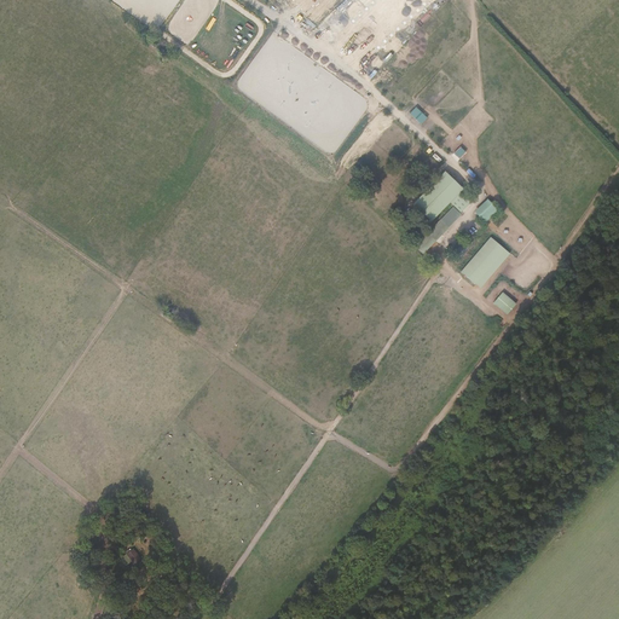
[(268,64),(278,51),(272,46),(262,59),(268,64)]
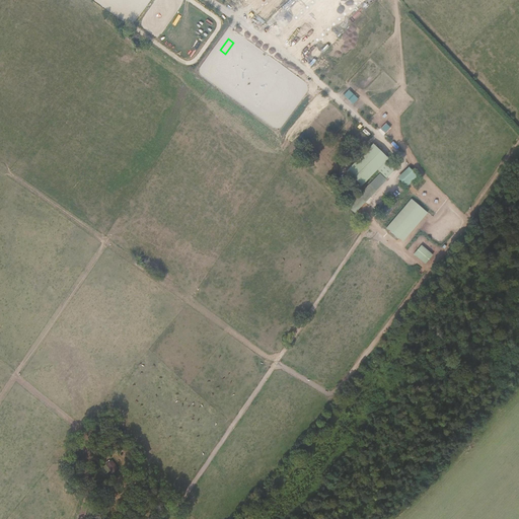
[(318,49),(323,53),(328,48),(323,44),(318,49)]
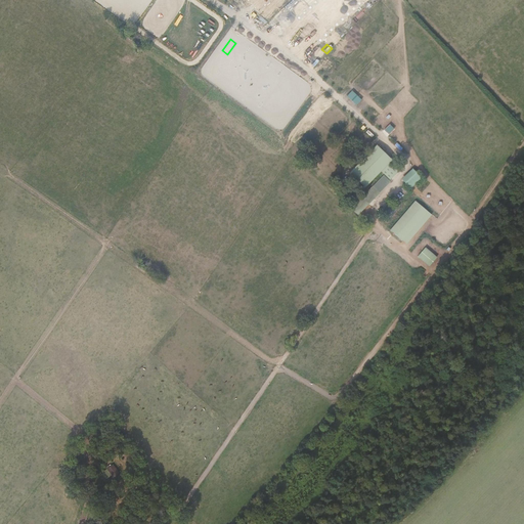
[(352,91),(346,96),(356,106),(361,100),(352,91)]
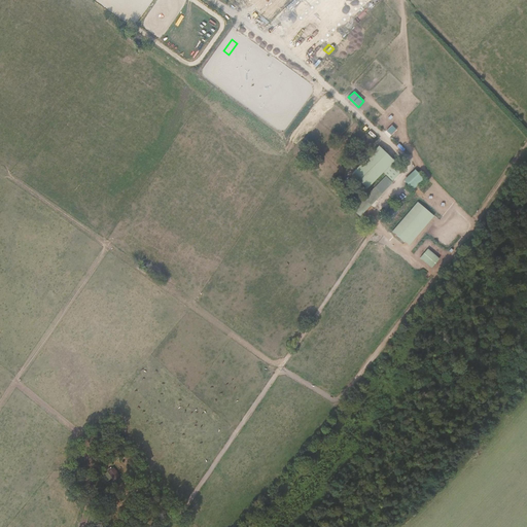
[(392,126),(387,131),(391,136),(396,130),(392,126)]
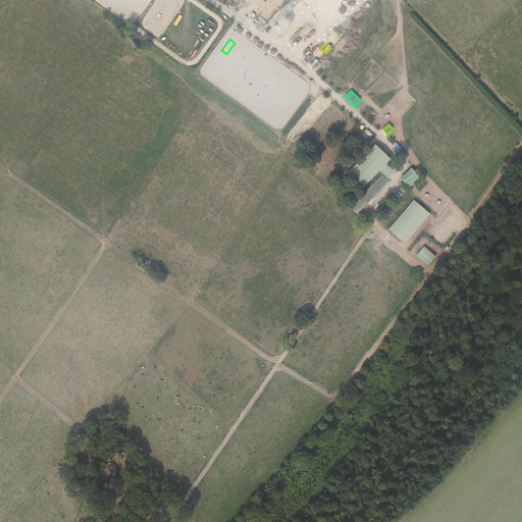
[(411,169),(400,178),(408,188),(419,177),(411,169)]
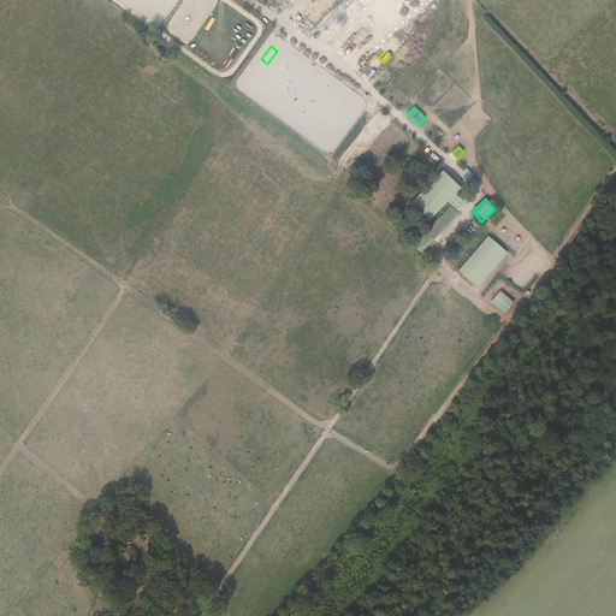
[(451,206),(412,244),(420,254),(460,215),(451,206)]
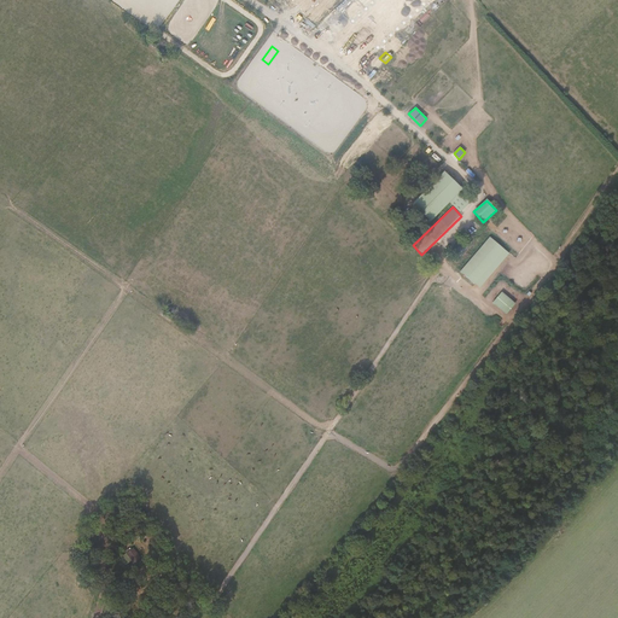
[(479,290),(509,254),(489,237),(460,273),(479,290)]
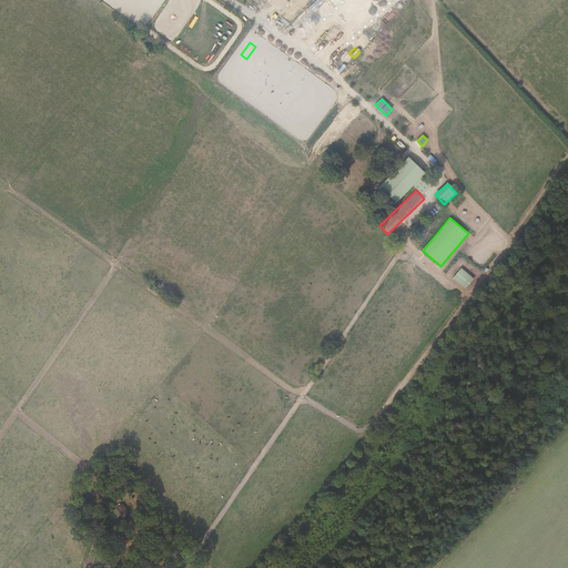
[(460,269),(453,279),(465,290),(474,280),(460,269)]
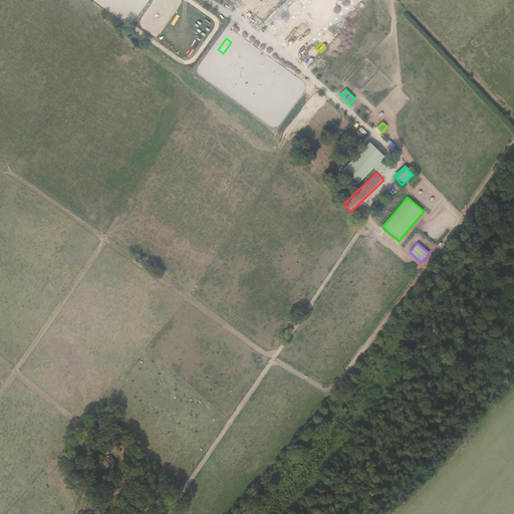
[(110,469),(116,464),(110,456),(104,460),(105,462),(100,465),(104,470),(109,466),(110,469)]
